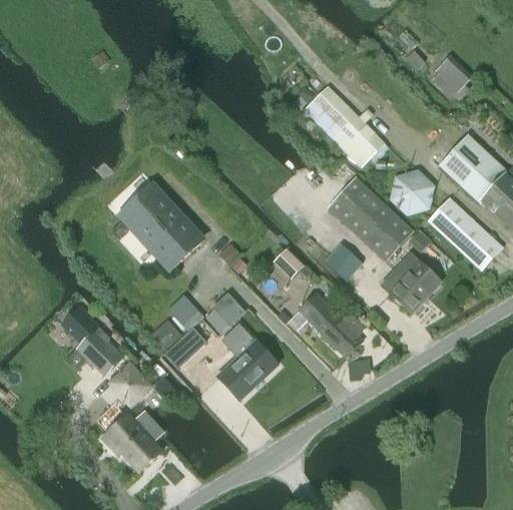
[(473,75),(451,54),(435,71),(438,73),(432,79),(449,96),(455,89),(457,91),(454,95),(459,100),(469,89),(465,84),(473,75)]
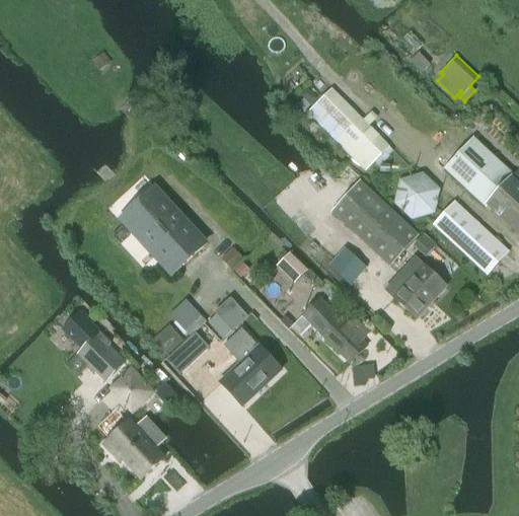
[(308,109),(366,166),(388,144),(330,87),(308,109)]
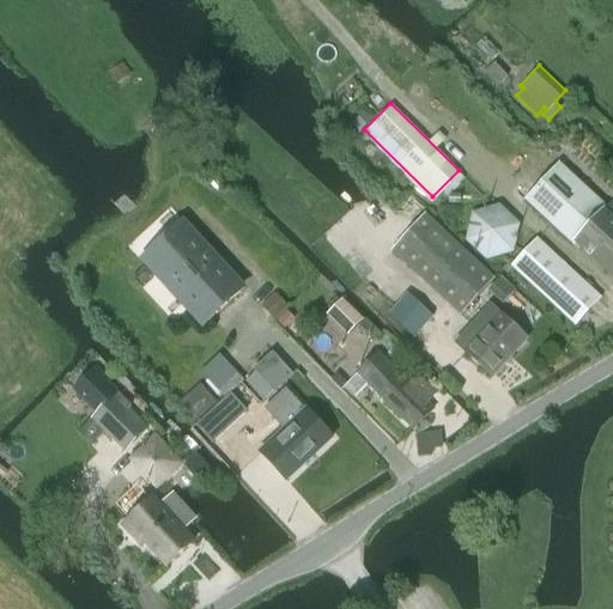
[(612,198),(608,203),(560,159),(526,198),(574,242),(576,238),(612,273),(612,198)]
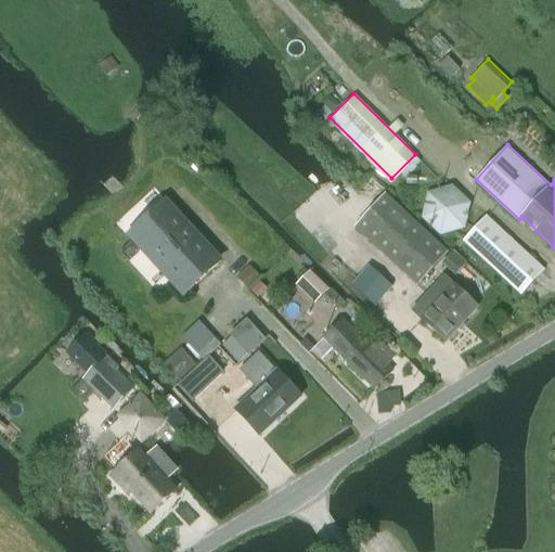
[(427,191),(422,216),(440,233),(465,226),(470,201),(452,182),(427,191)]
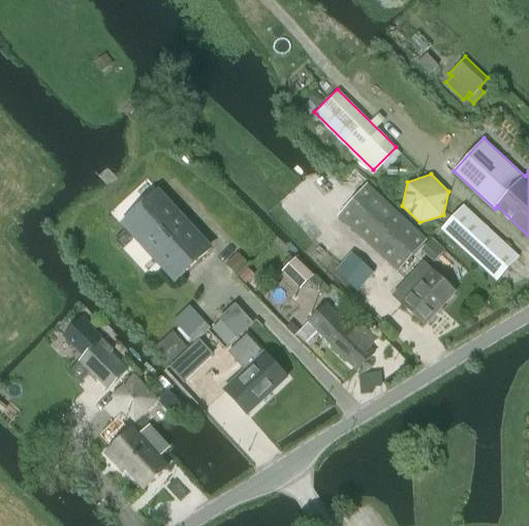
[(338,212),(398,267),(426,237),(366,181),(338,212)]
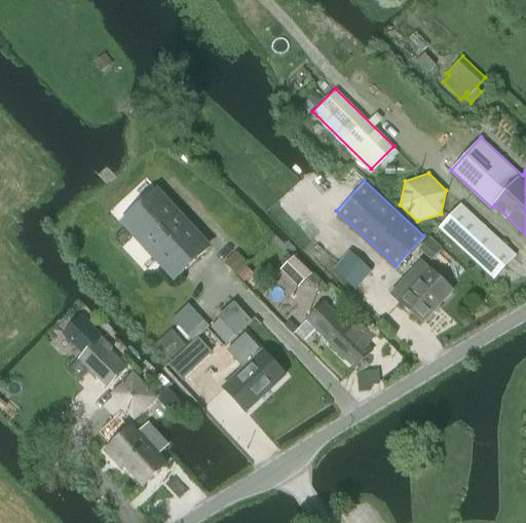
[(136,225),(175,267),(199,244),(160,201),(156,204),(150,197),(133,214),(140,221),(136,225)]
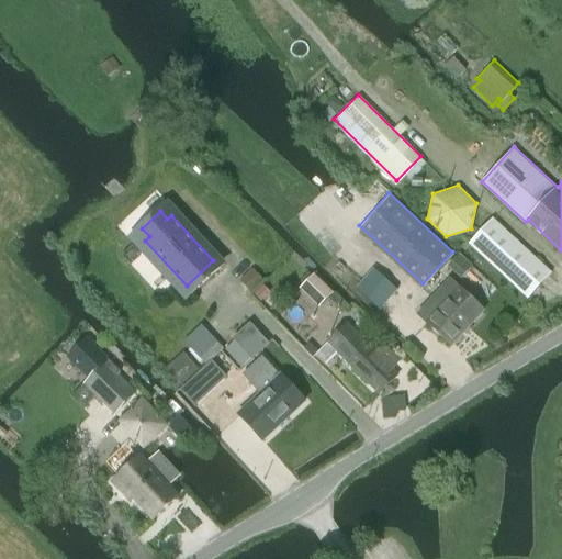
[(529,294),(548,274),(550,271),(491,219),(470,242),(529,294)]
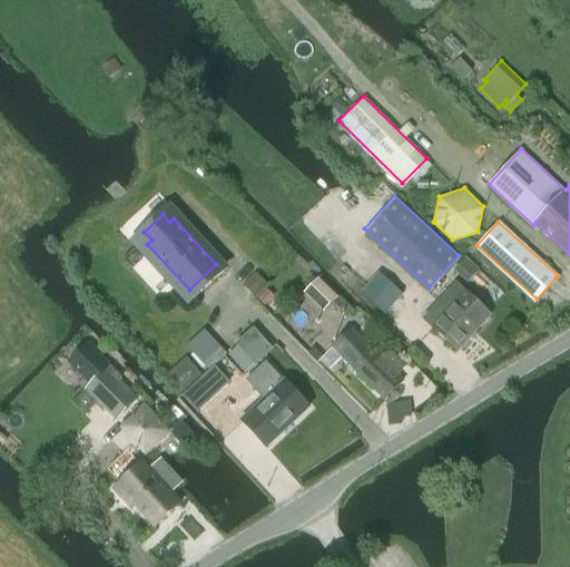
[(404,287),(381,266),(361,290),(384,311),(404,287)]
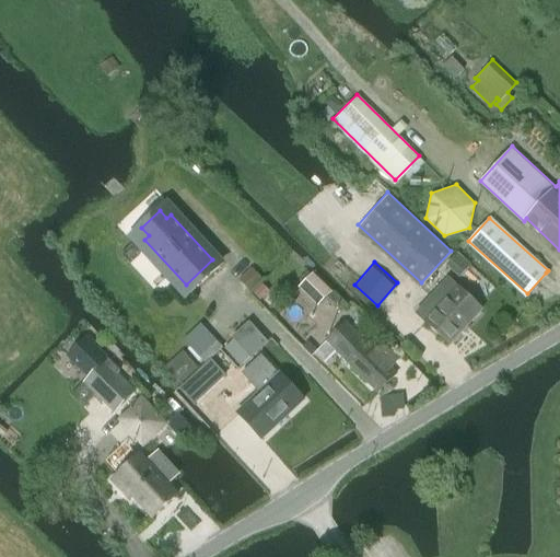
[(331,290),(313,271),(298,286),(316,304),(331,290)]
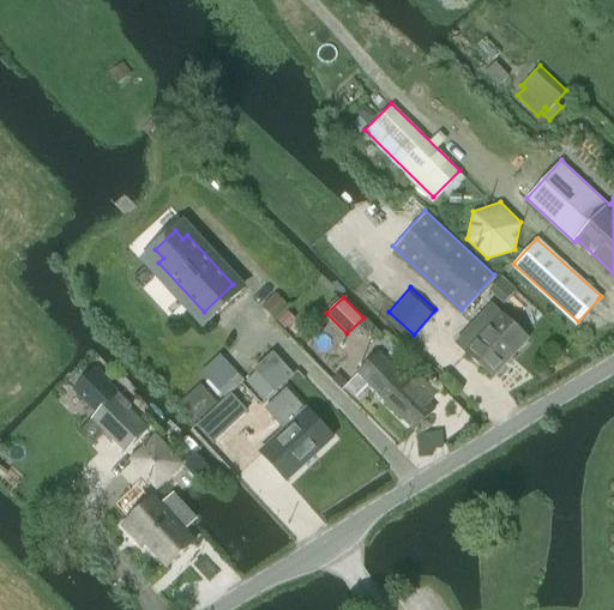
[(491,303),(456,340),(465,349),(492,373),(527,336),(500,312),(491,303)]
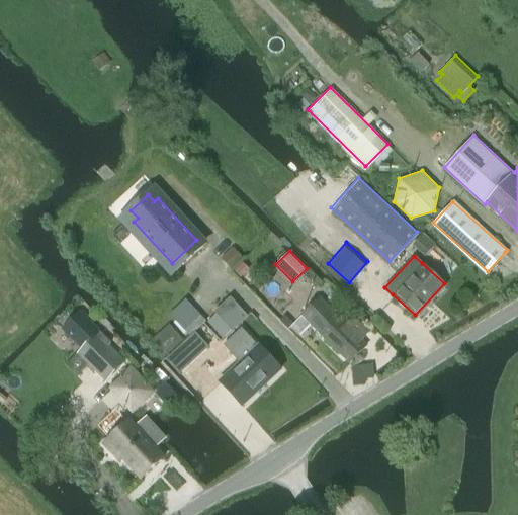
[(345,321),(321,295),(304,312),(349,358),(366,342),(361,336),(369,329),(353,313),(345,321)]
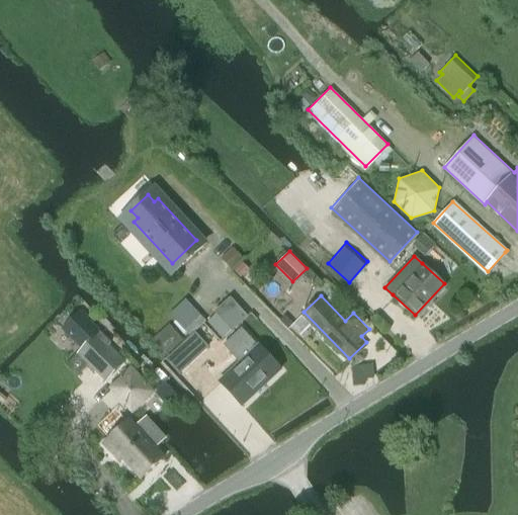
[(217,312),(208,320),(227,340),(241,327),(237,324),(247,315),(230,296),(216,311),(217,312)]
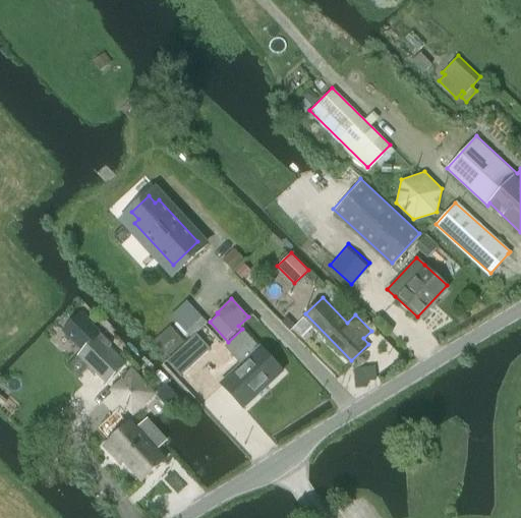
[(79,311),(61,330),(80,349),(77,352),(90,364),(88,365),(104,383),(123,362),(107,347),(111,343),(79,311)]
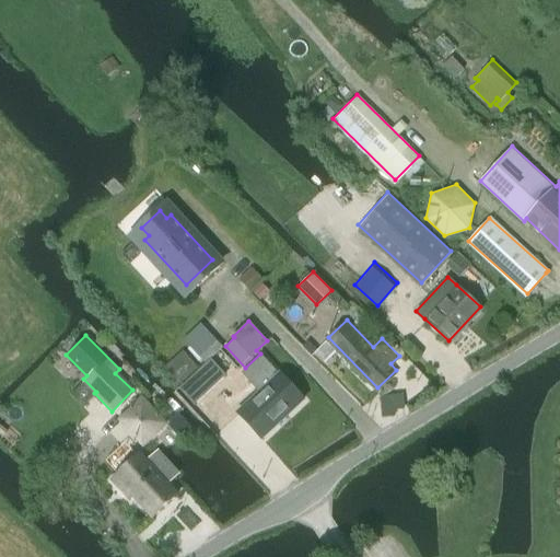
[(265,386),(237,410),(260,434),(303,396),(279,371),(261,352),(260,354),(245,368),(242,370),(252,381),(256,376),(265,386)]
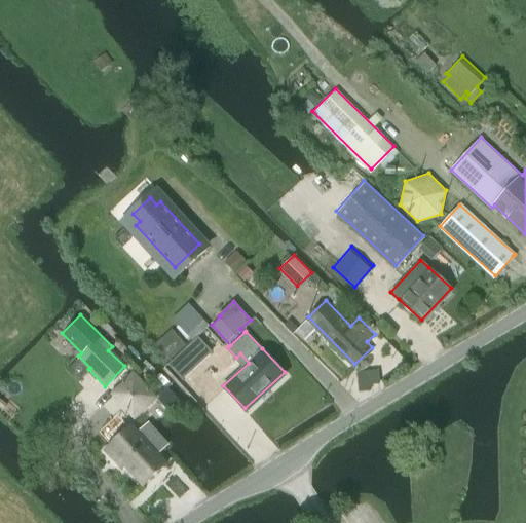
[(136,376),(116,395),(137,417),(156,399),(136,376)]
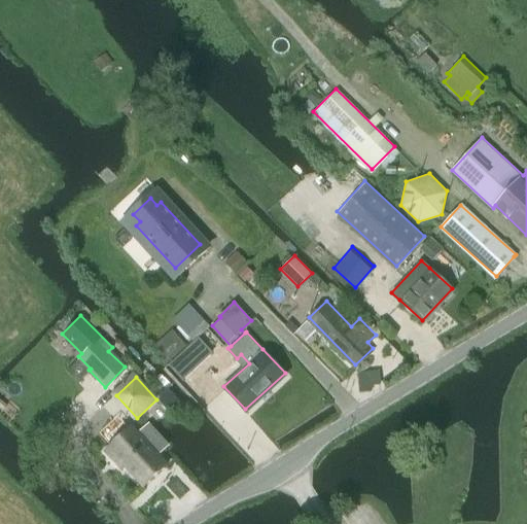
[(131,424),(108,446),(105,449),(123,467),(126,464),(144,484),(167,463),(156,452),(166,443),(148,423),(139,432),(131,424)]
